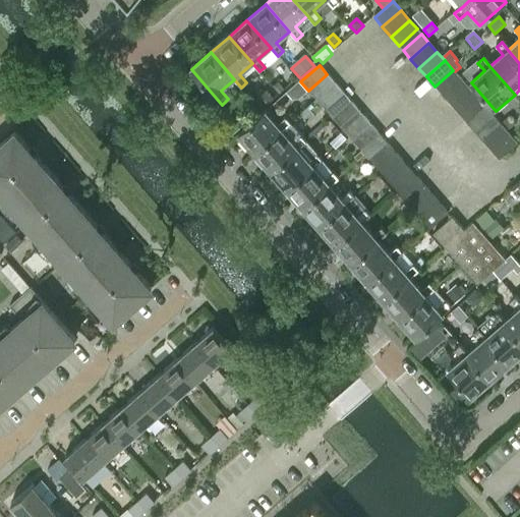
[(443,96),(461,79),(453,70),(435,87),(443,96)]
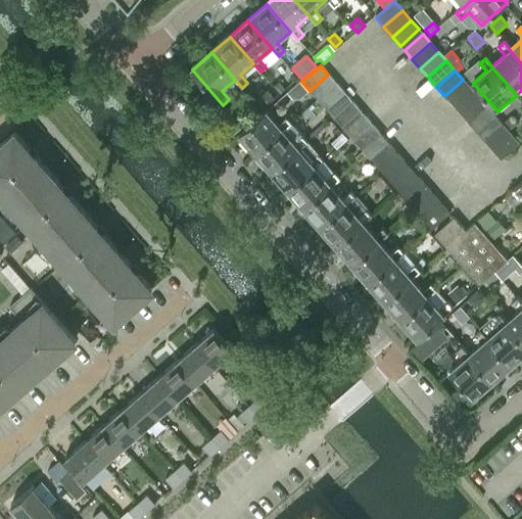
[(318,100),(337,84),(328,75),(310,91),(318,100)]
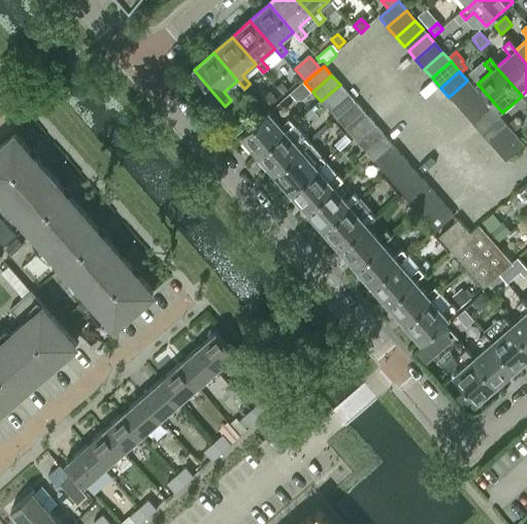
[(277,77),(272,84),(283,94),(288,89),(277,77)]
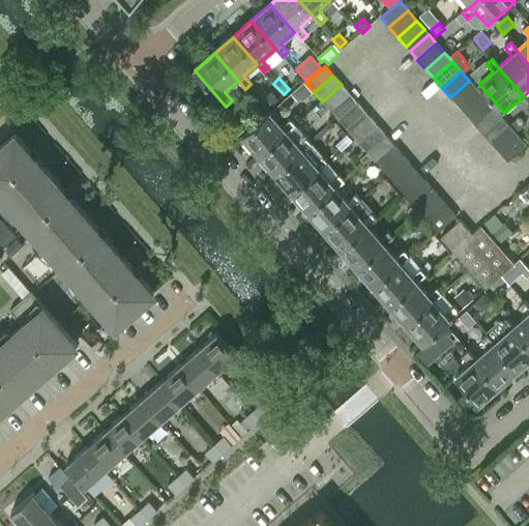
[(459,107),(477,90),(469,81),(450,97),(459,107)]
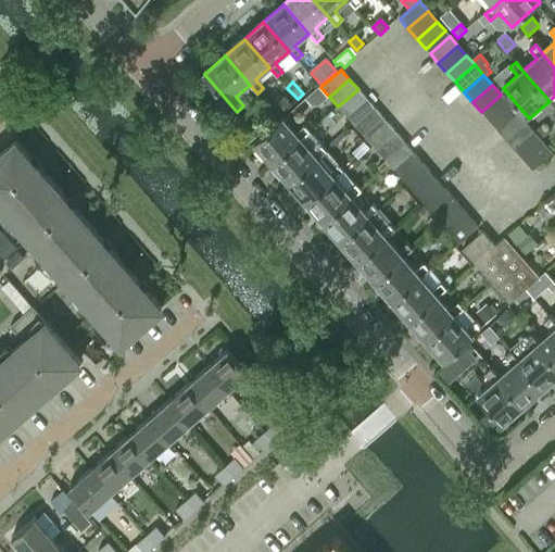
[(319,88),(305,100),(312,108),(318,108),(329,99),(319,88)]
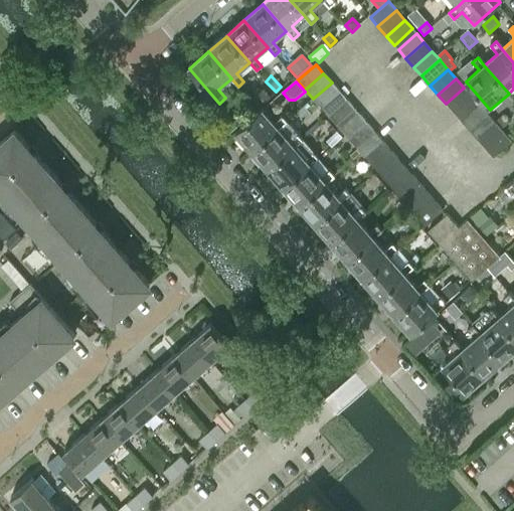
[(321,108),(339,92),(332,82),(313,99),(321,108)]
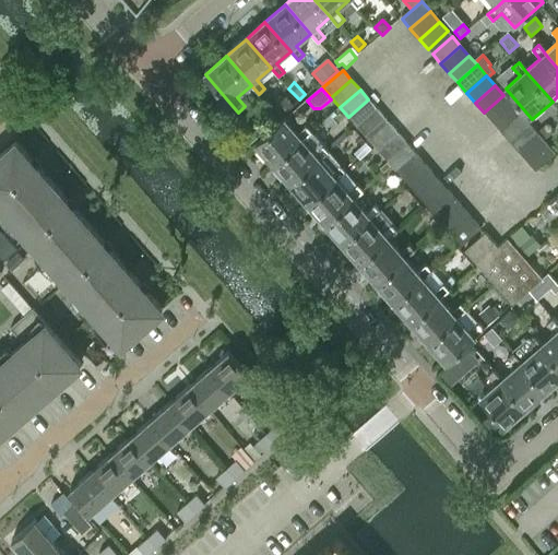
[(491,122),(512,105),(503,95),(484,113),(491,122)]
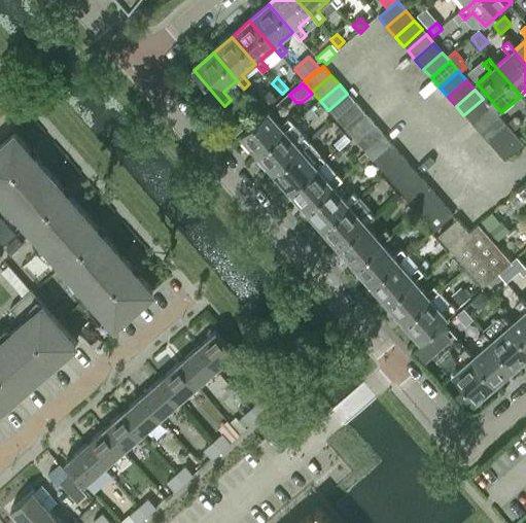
[(278,102),(277,100),(270,93),(258,103),(267,112),(278,102)]
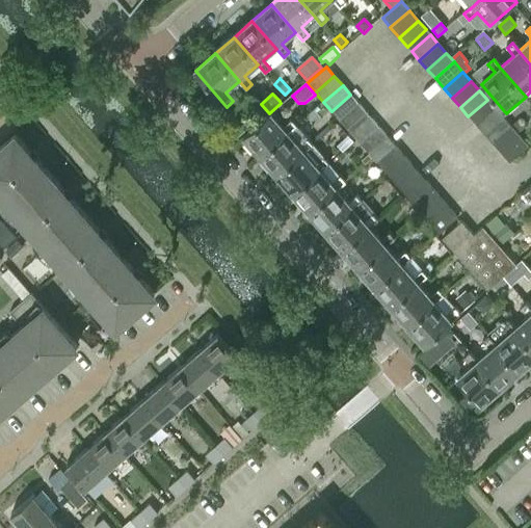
[(340,121),(359,104),(350,95),(332,111),(340,121)]
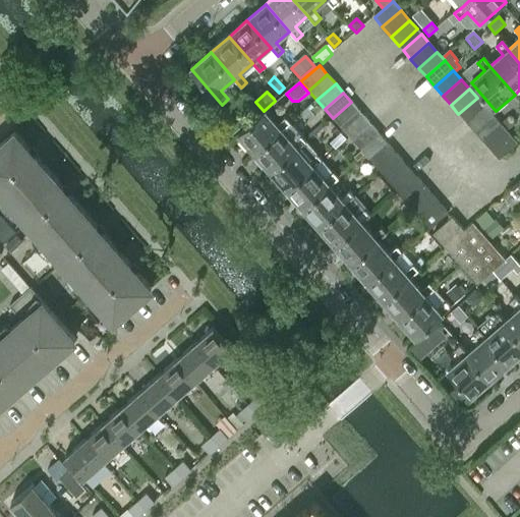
[(466,122),(484,106),(477,98),(458,114),(466,122)]
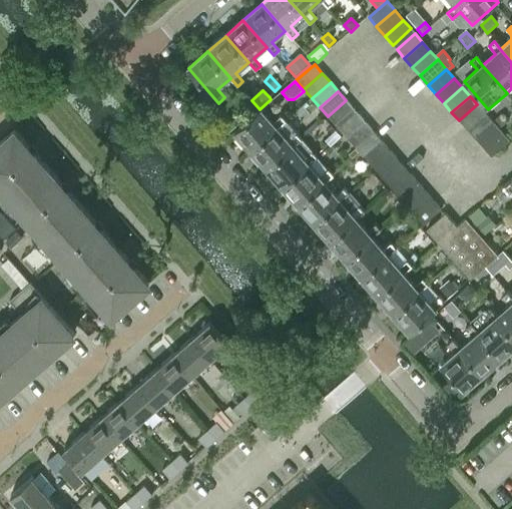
[(336,125),(354,109),(346,100),(328,116),(336,125)]
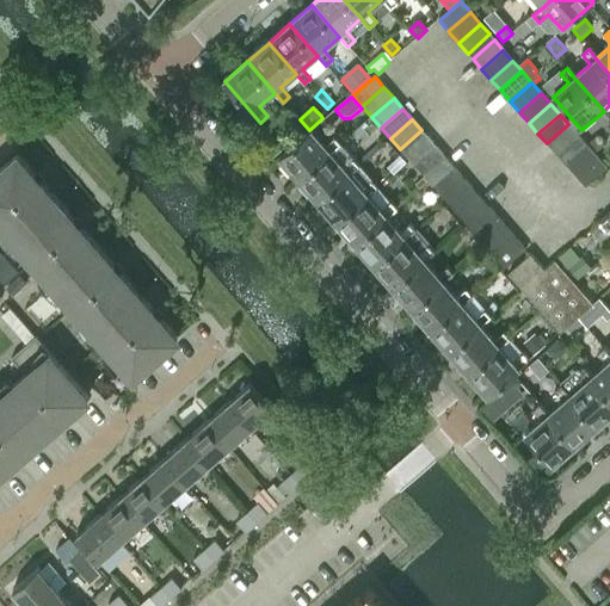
[(558,156),(579,137),(568,124),(547,143),(558,156)]
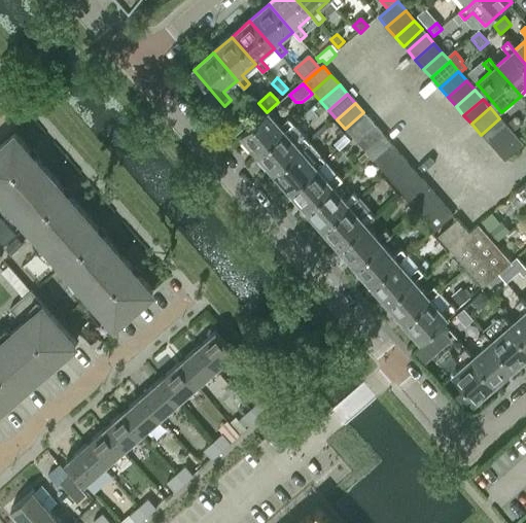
[(238,111),(218,128),(229,139),(248,123),(238,111)]
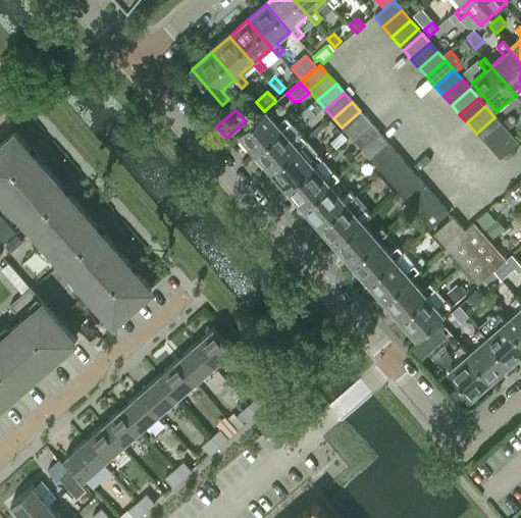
[(285,118),(277,125),(266,112),(239,136),(255,154),(291,124),(285,118)]
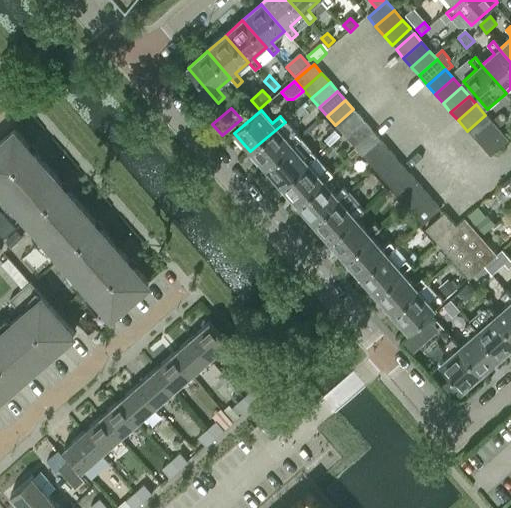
[(347,139),(365,123),(357,114),(339,130),(347,139)]
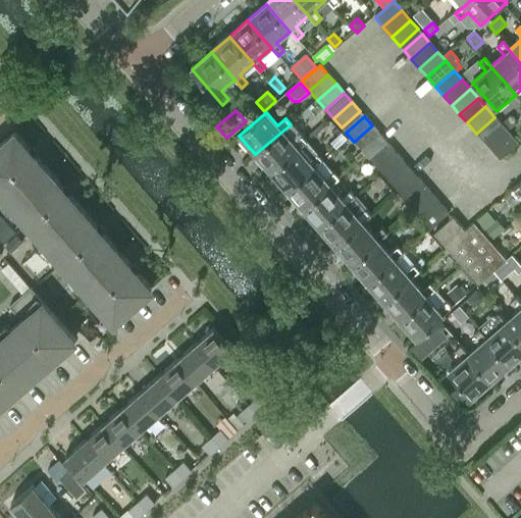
[(483,142),(503,125),(495,117),(476,134),(483,142)]
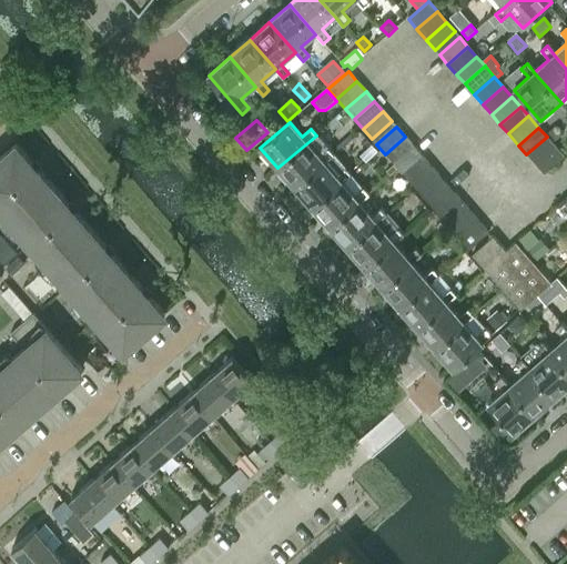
[(334,155),(328,149),(316,136),(277,168),(295,189),(334,155)]
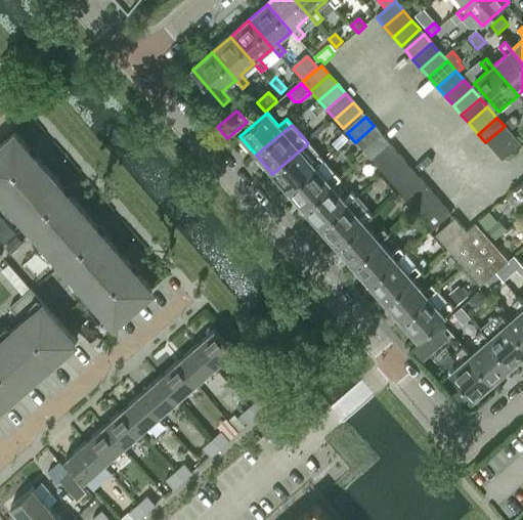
[(363,152),(382,135),(374,126),(355,142),(363,152)]
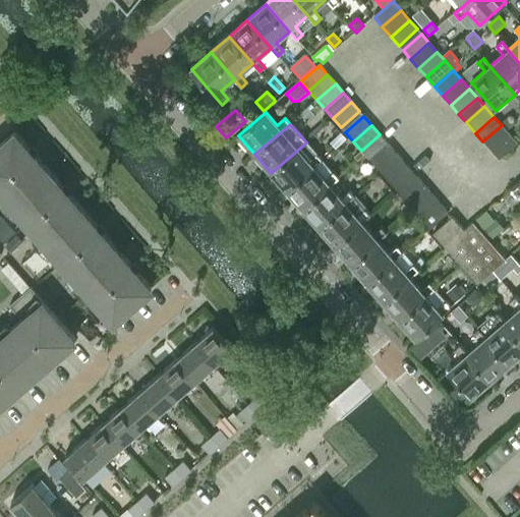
[(490,151),(509,134),(502,125),(482,141),(490,151)]
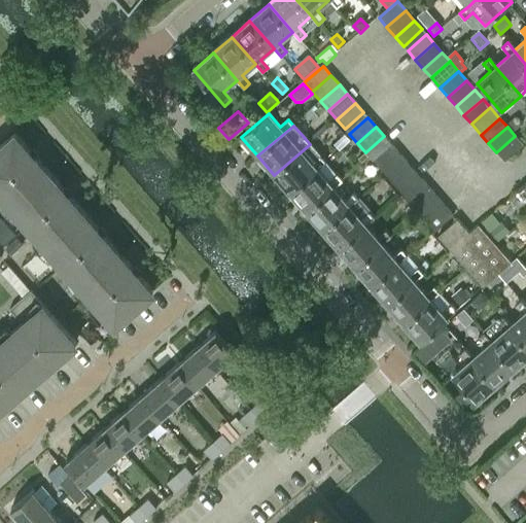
[(31,149),(29,150),(14,134),(0,145),(0,194),(11,207),(49,173),(35,158),(37,155),(31,149)]
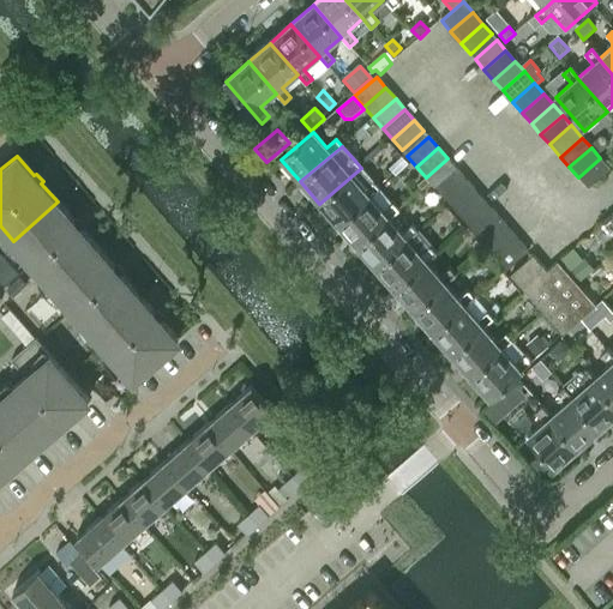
[(436,188),(457,169),(448,158),(426,178),(436,188)]
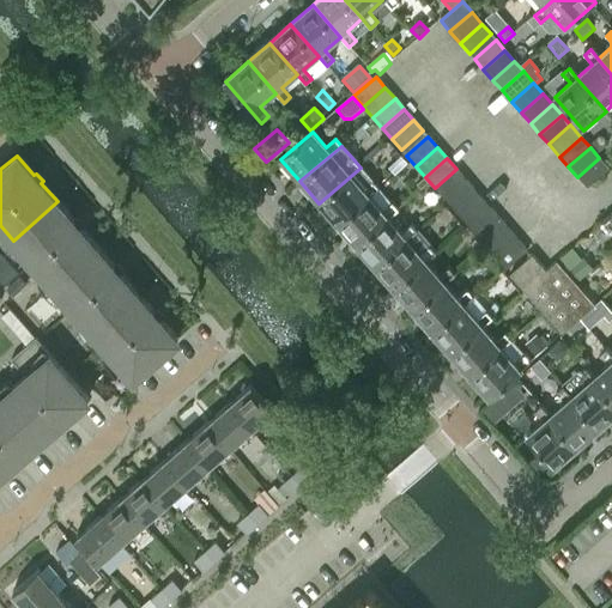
[(587,189),(610,170),(599,158),(577,177),(587,189)]
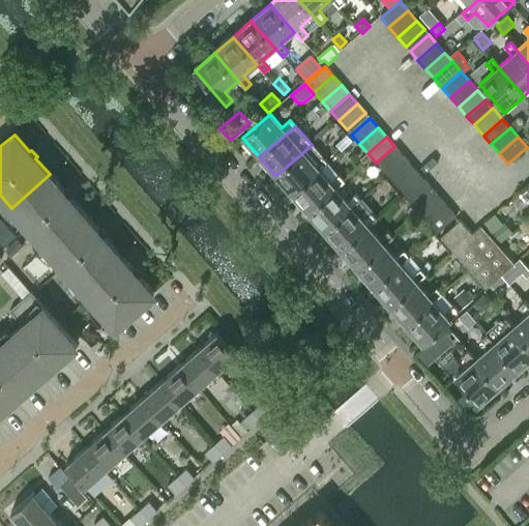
[(328,164),(323,158),(312,145),(275,176),(292,195),(320,171),(328,164)]
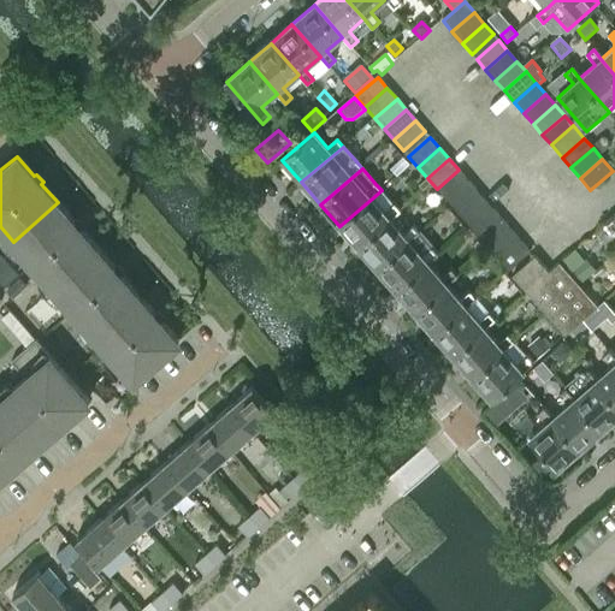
[(447,201),(468,182),(459,170),(437,189),(447,201)]
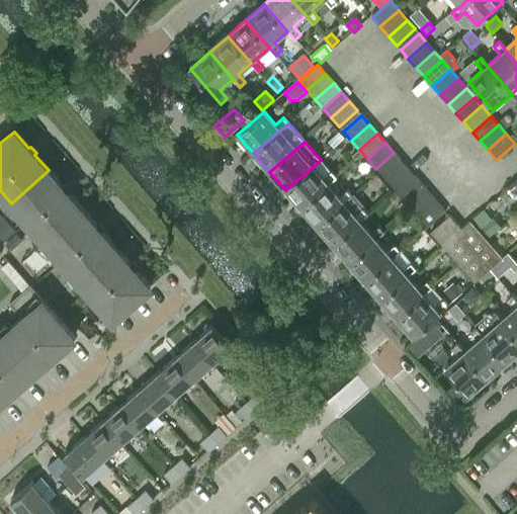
[(383,178),(402,162),(394,153),(375,169),(383,178)]
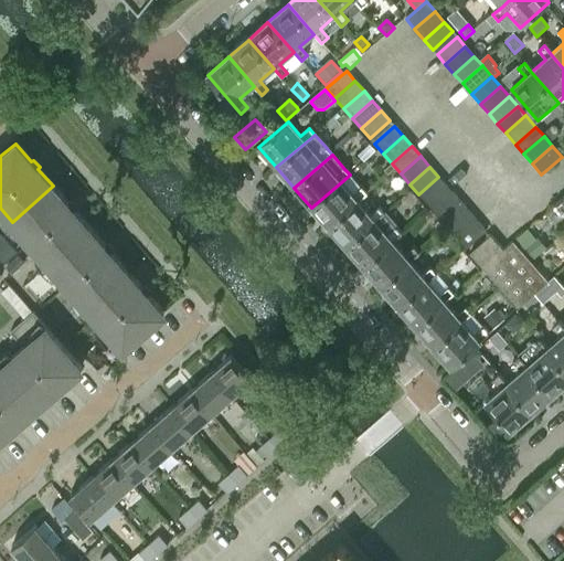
[(432,210),(451,192),(442,181),(422,199),(432,210)]
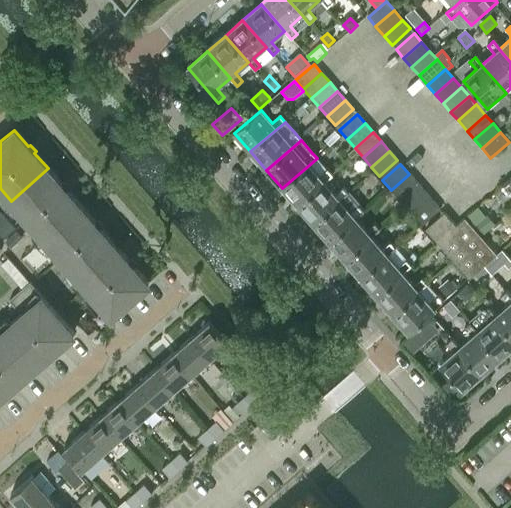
[(327,171),(319,177),(309,165),(282,188),(298,206),(324,183),(332,176),(327,171)]
